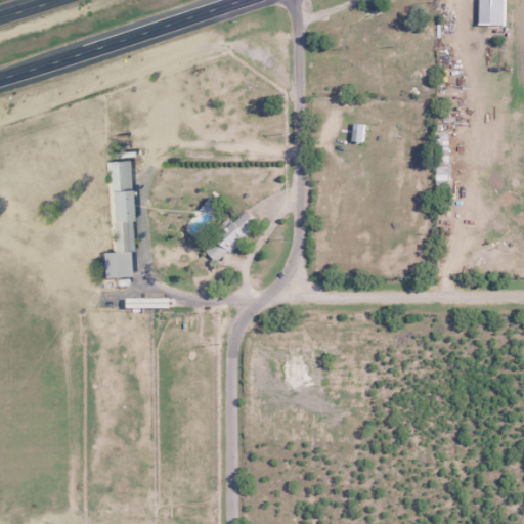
[(505,0),(477,0),(478,26),(505,26),(505,0)]
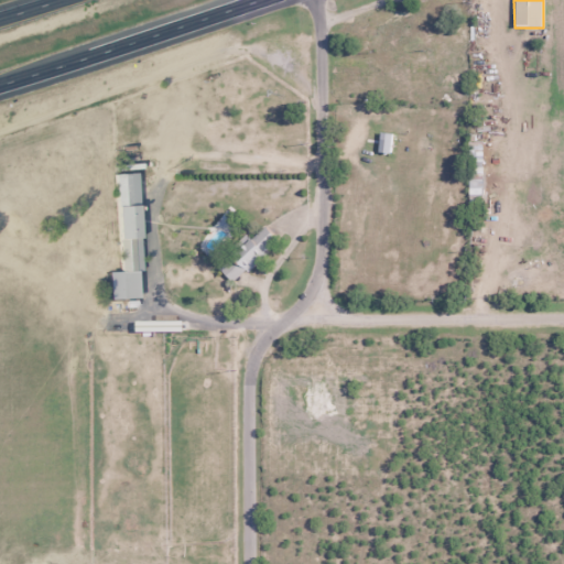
[(377,152),(390,153),(391,134),(379,133),(377,152)]
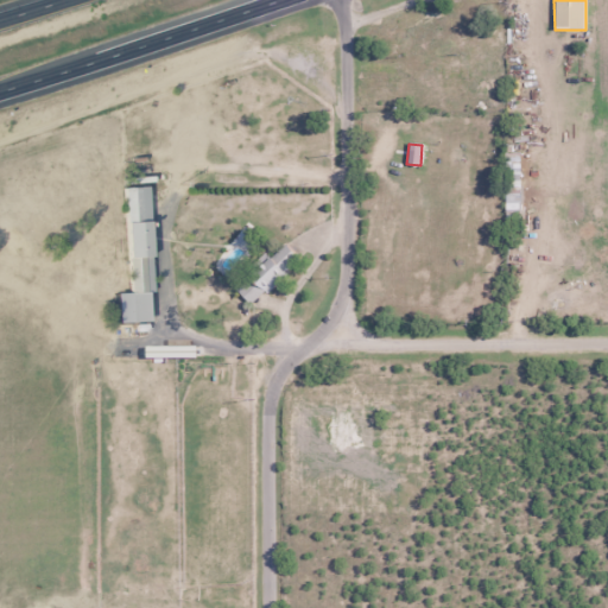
[(504,152),(504,204),(520,204),(520,152),(504,152)]
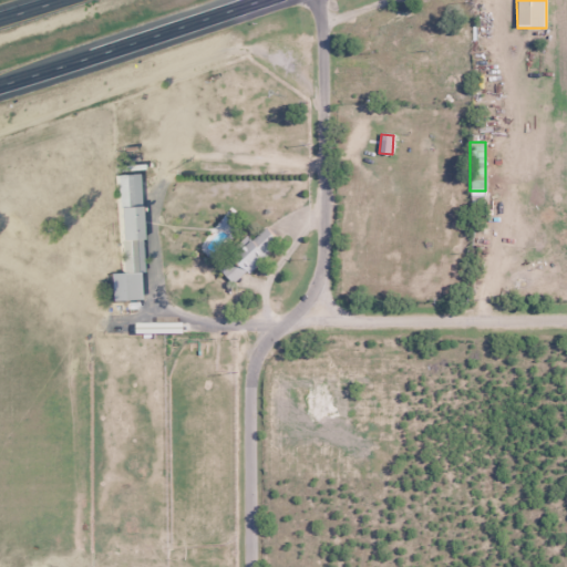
[(113,175),(120,301),(137,300),(135,272),(140,272),(136,206),(130,206),(127,174),(113,175)]
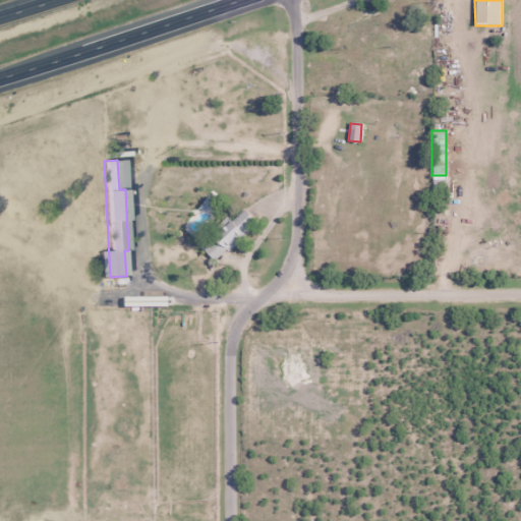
[(216,263),(256,221),(242,207),(201,248),(216,263)]
